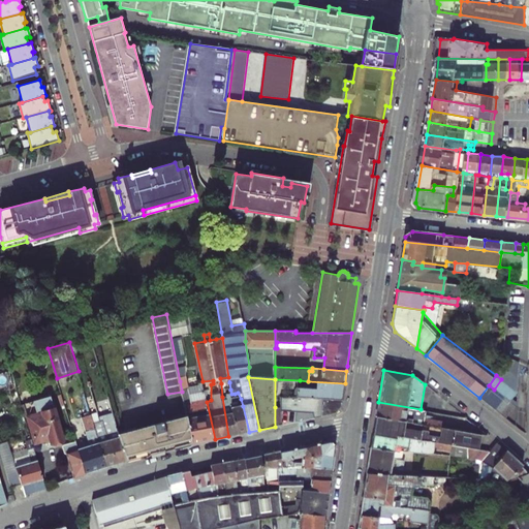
[(499,393),(506,383),(501,379),(494,390),(499,393)]
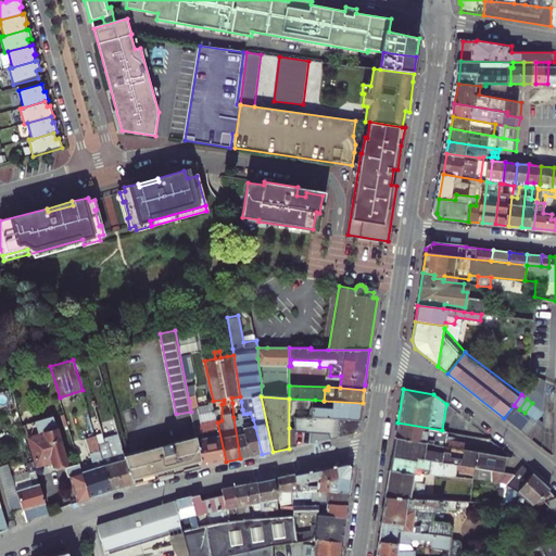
[(191,412),(197,436),(203,466),(226,462),(217,422),(200,427),(199,426),(201,421),(198,403),(193,400),(189,401),(191,412)]
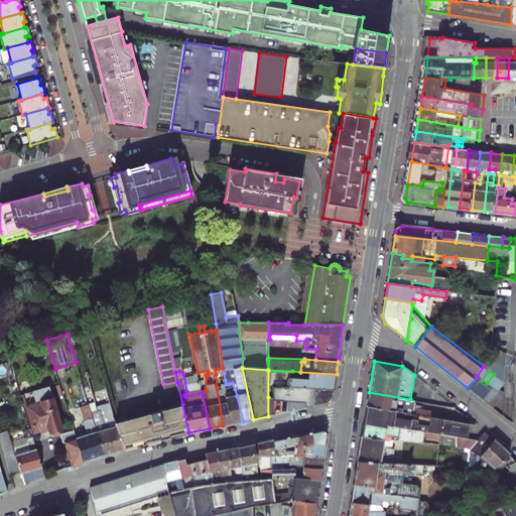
[(337,374),(300,372),(292,371),(292,376),(289,378),(289,382),(291,383),(291,386),(335,390),(337,374)]
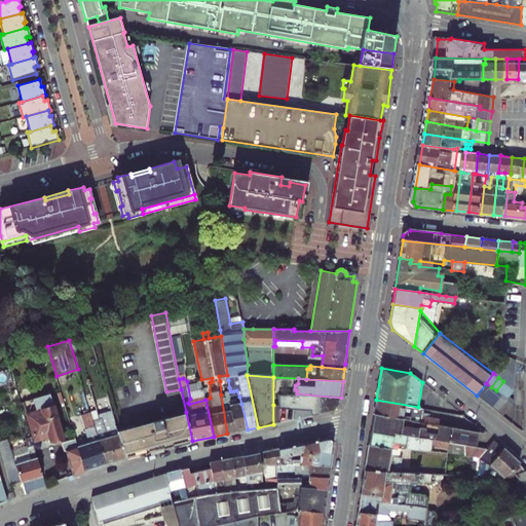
[(509,385),(503,381),(496,390),(501,396),(509,385)]
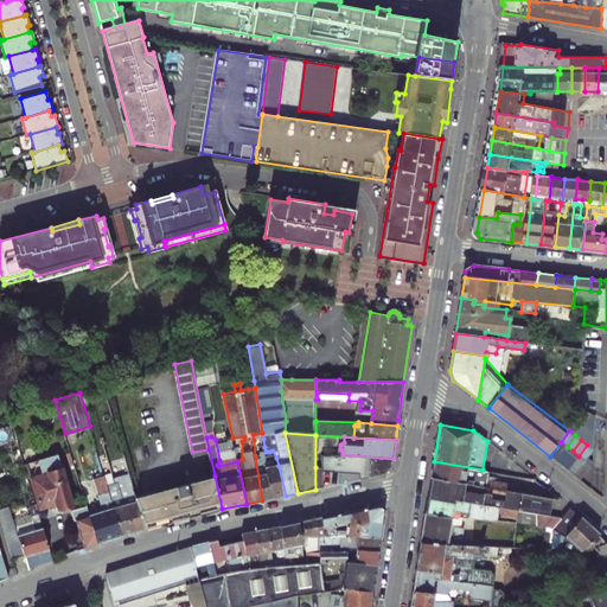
[(555,460),(567,447),(561,442),(550,457),(555,460)]
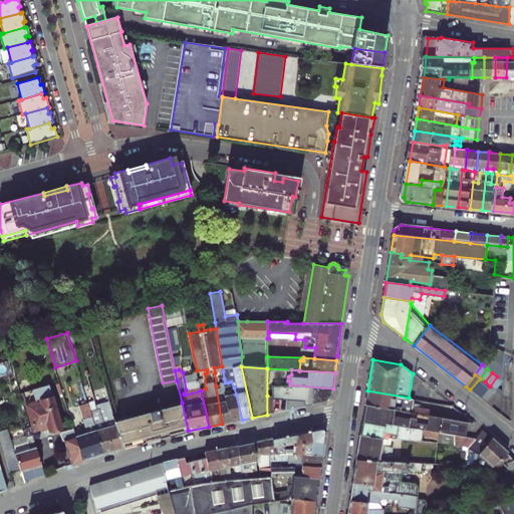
[(495,391),(503,380),(497,376),(490,387),(495,391)]
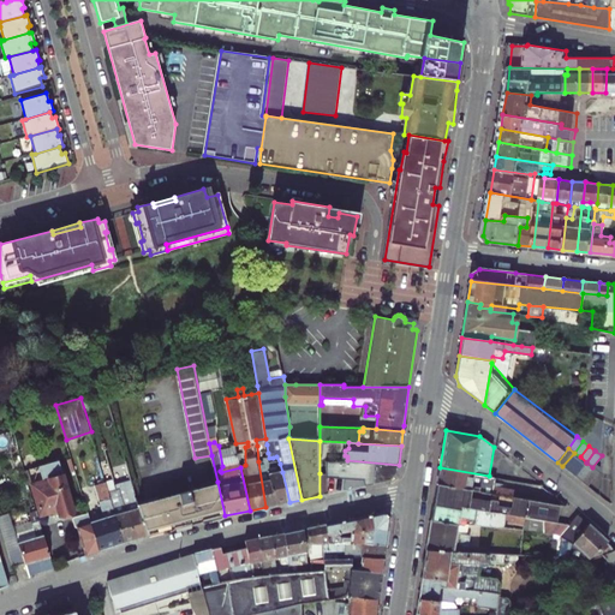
[(276,505),(270,466),(269,463),(269,458),(268,453),(264,453),(266,459),(258,461),(266,507),(274,506),(276,505)]
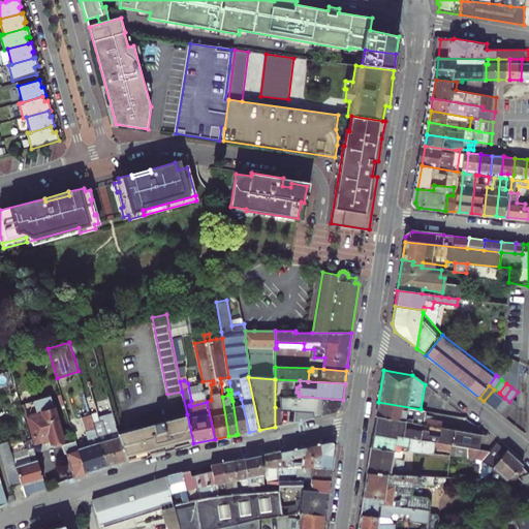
[(489,406),(499,393),(494,390),(484,401),(489,406)]
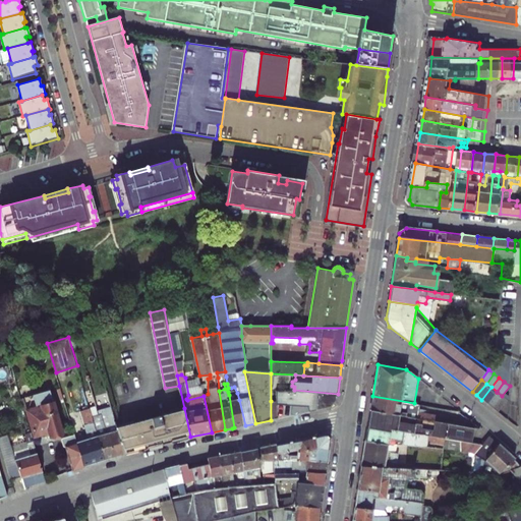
[(487,403),(497,392),(491,387),(481,400),(487,403)]
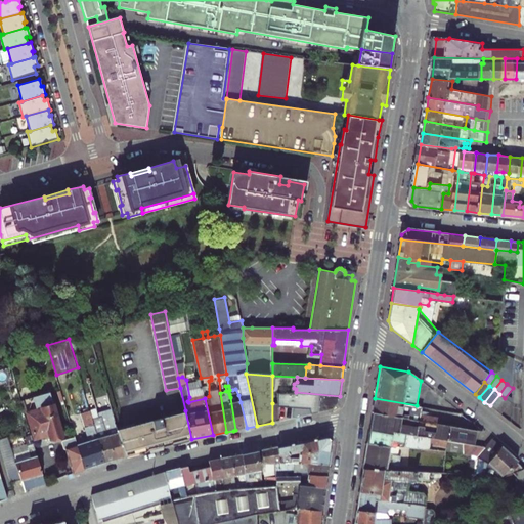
[(51,439),(63,435),(50,392),(34,397),(38,409),(28,412),(36,438),(49,434),(51,439)]
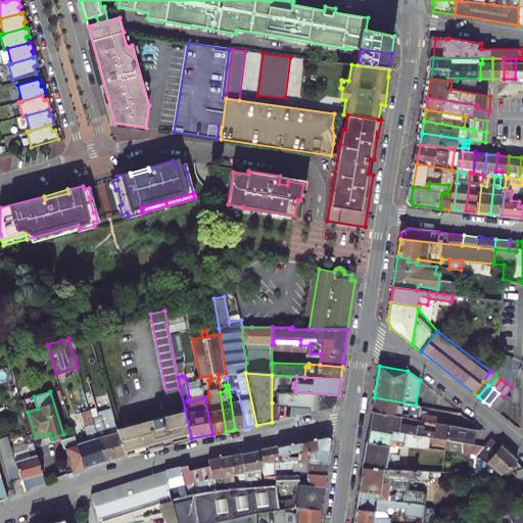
[(338,401),(339,395),(295,391),(279,392),(279,403),(279,406),(288,407),(288,403),(318,405),(317,412),(332,409),(335,406),(338,401)]
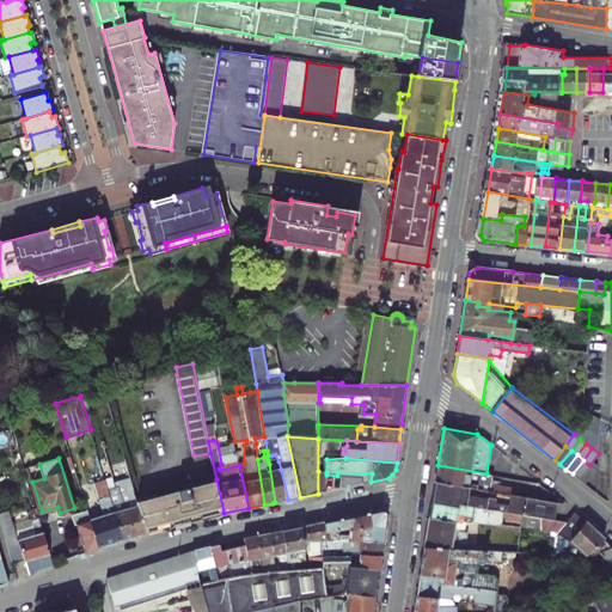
[(579,479),(589,465),(583,460),(573,473),(579,479)]
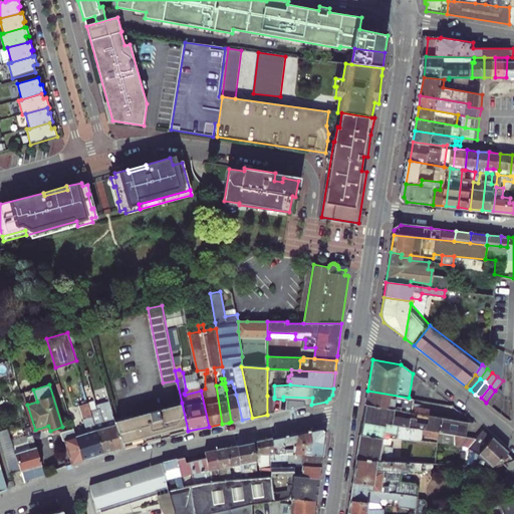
[(236,395),(234,388),(226,390),(231,422),(242,420),(236,395)]
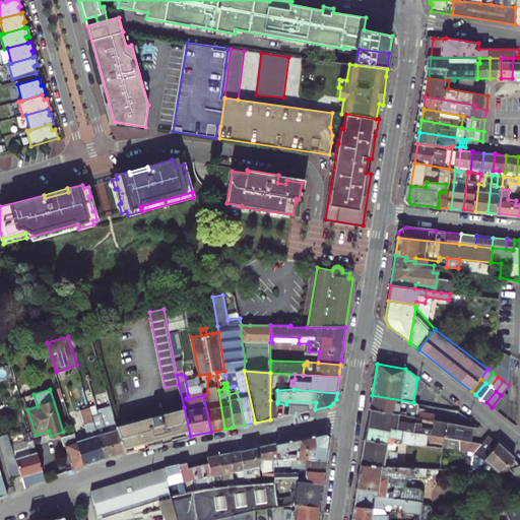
[(372,395),(370,410),(426,418),(427,411),(414,409),(415,403),(413,402),(372,395)]
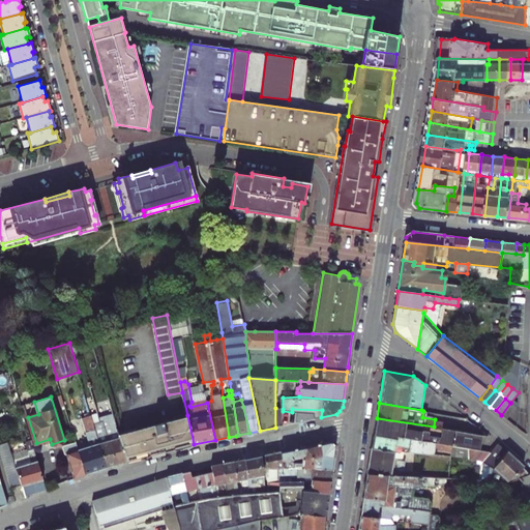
[(506,419),(516,407),(510,403),(501,415),(506,419)]
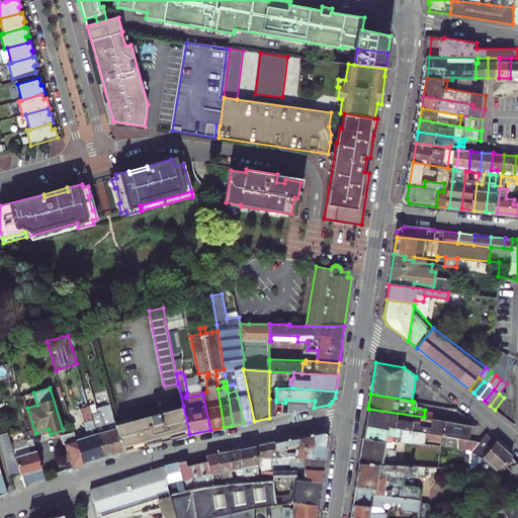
[(104,457),(91,413),(87,398),(81,399),(83,407),(81,407),(88,431),(89,432),(90,433),(90,434),(91,435),(76,440),(83,464),(104,457)]
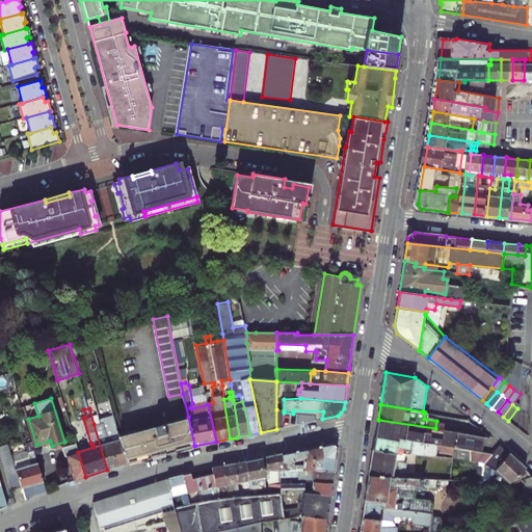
[(101,418),(102,422),(104,421),(117,467),(128,463),(120,435),(113,415),(101,418)]
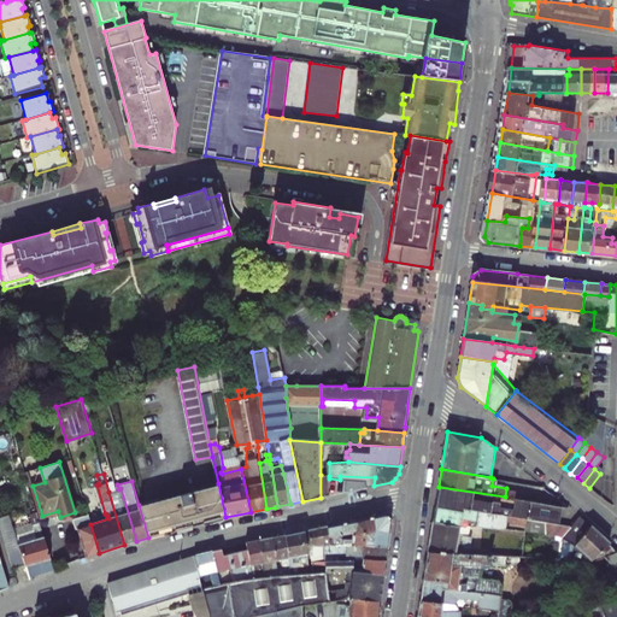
[(218,483),(139,505),(148,538),(224,517),(225,517),(218,483)]
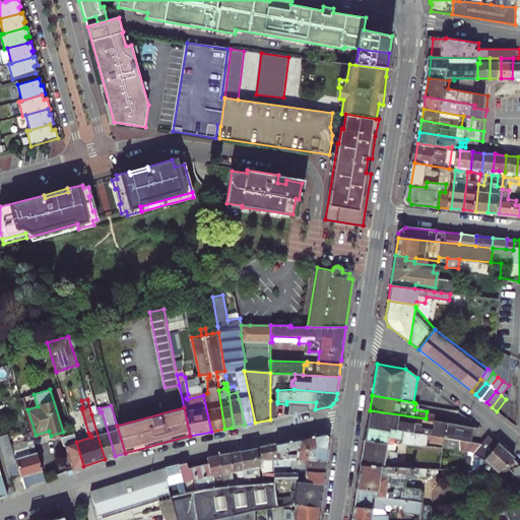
[(370,410),(367,429),(388,432),(389,430),(460,440),(470,441),(473,427),(438,420),(426,418),(370,410)]
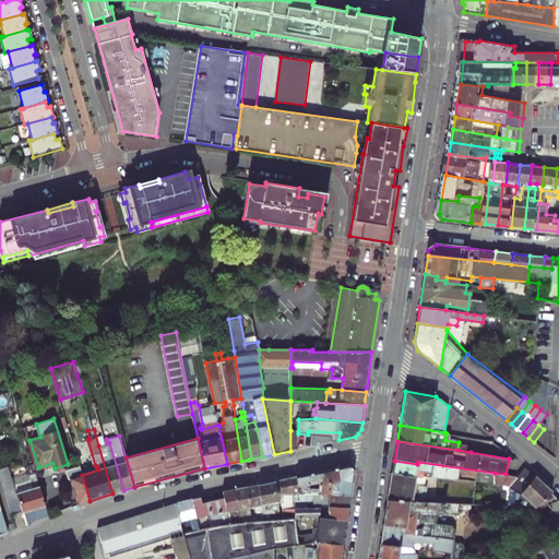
[(107,443),(98,445),(113,494),(123,490),(109,442),(107,443)]
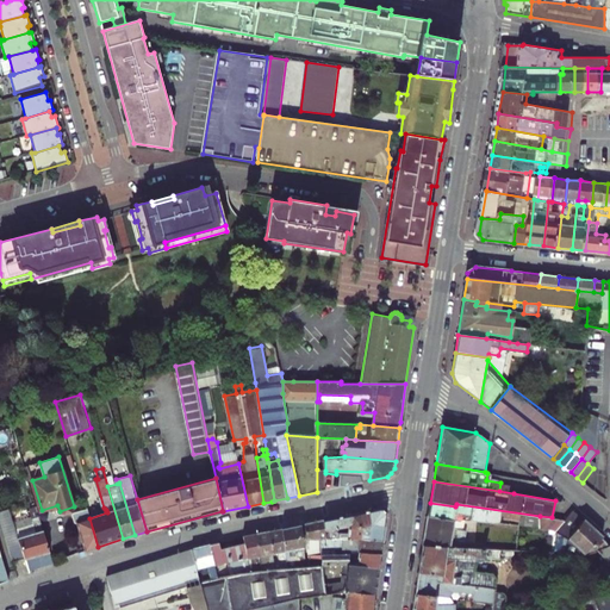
[(461,520),(539,528),(540,516),(456,504),(455,506),(430,503),(428,516),(455,521),(461,521),(461,520)]
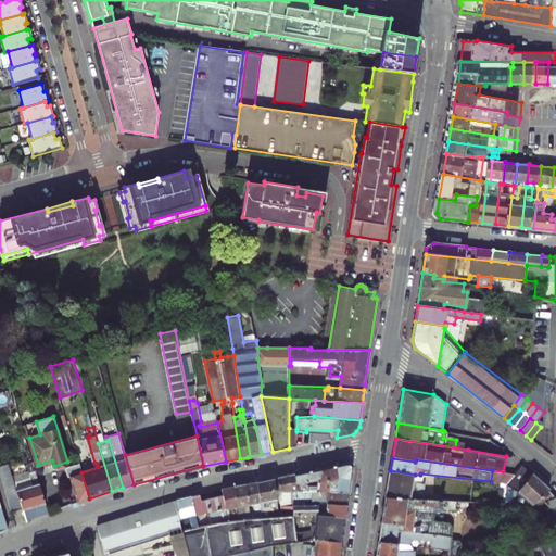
[(89,498),(81,472),(78,459),(73,460),(74,466),(70,467),(68,470),(71,477),(73,476),(79,502),(89,498)]
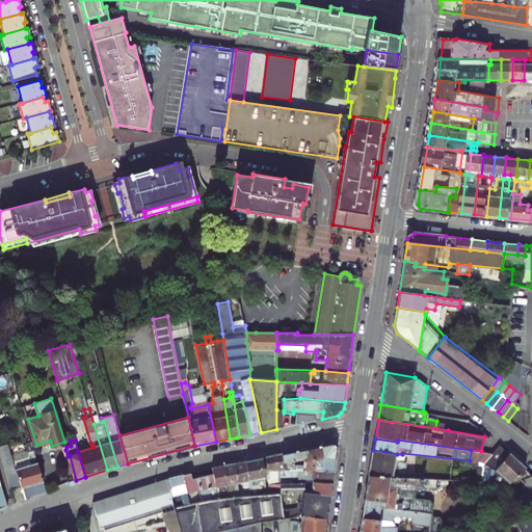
[(333,443),(291,452),(291,460),(292,467),(303,467),(304,461),(335,462),(338,449),(333,443)]
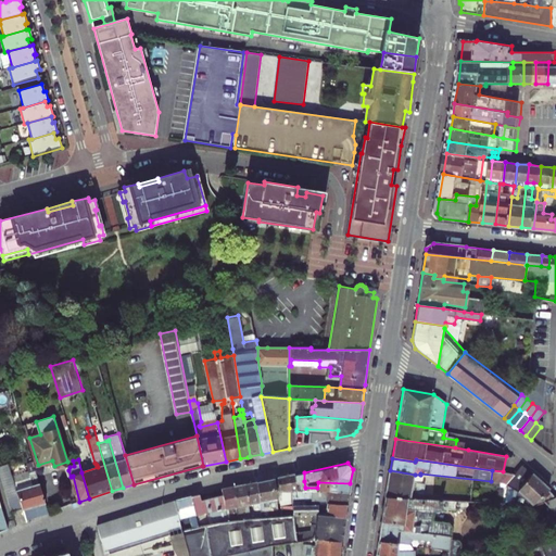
[(19,492),(10,464),(0,467),(0,470),(12,512),(24,508),(19,492)]
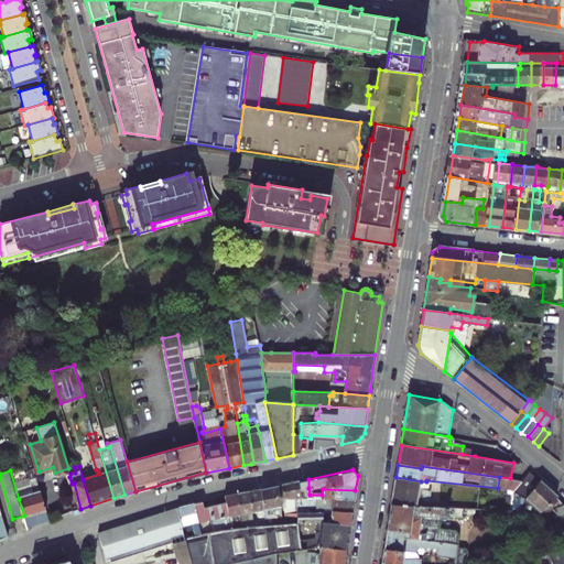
[(522,481),(513,491),(527,496),(539,480),(530,473),(522,481)]
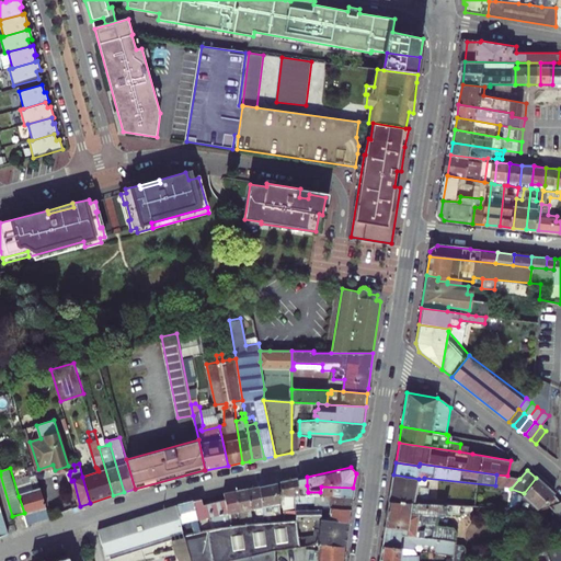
[(393,474),(389,502),(450,505),(447,499),(415,497),(419,479),(393,474)]
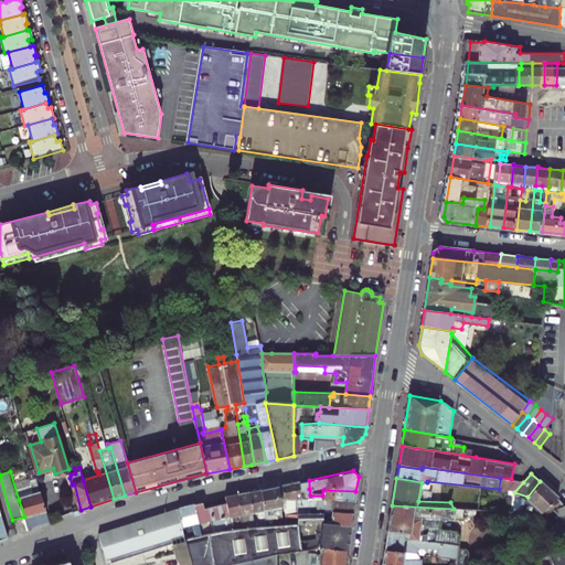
[(511,491),(514,492),(523,482),(511,479),(500,478),(499,489),(508,490),(511,491)]
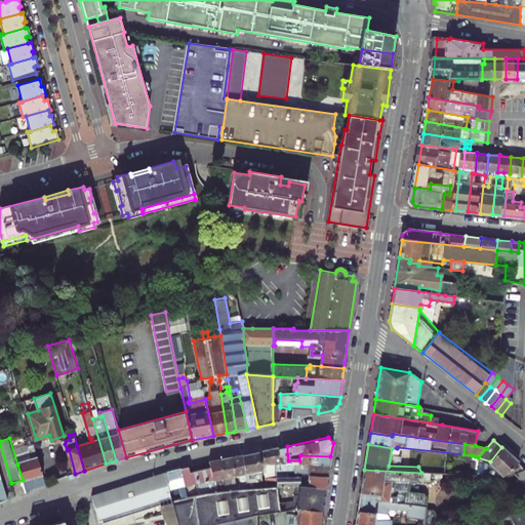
[(47,484),(36,447),(29,449),(33,460),(17,465),(23,480),(26,492),(47,484)]
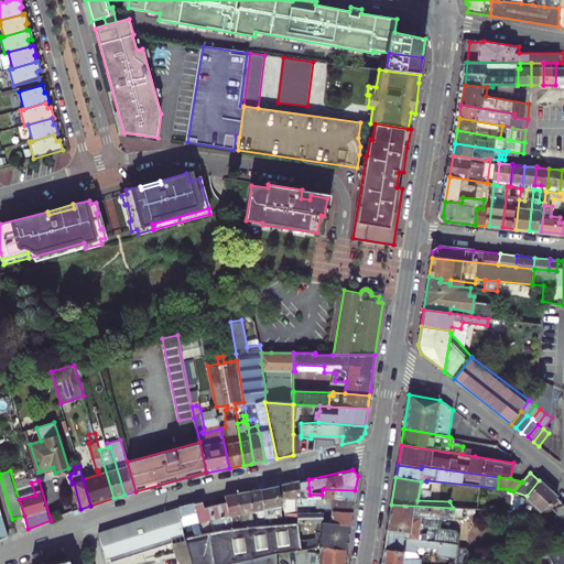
[(305,499),(304,488),(303,480),(282,485),(283,499),(305,499)]
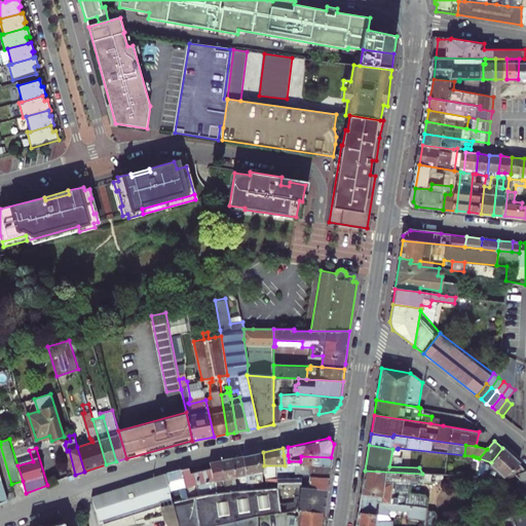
[(519,462),(502,448),(491,462),(489,463),(484,478),(503,479),(515,466),(518,463),(519,462)]
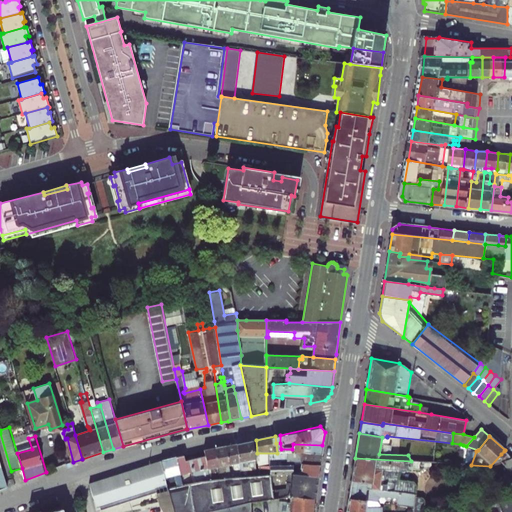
[(243,477),(251,476),(249,461),(255,460),(253,441),(238,443),(243,477)]
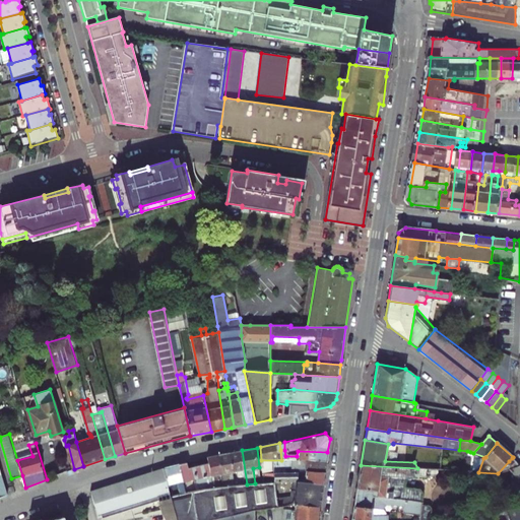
[(247,484),(242,450),(231,453),(235,472),(241,471),(243,478),(236,479),(236,481),(237,484),(247,484)]
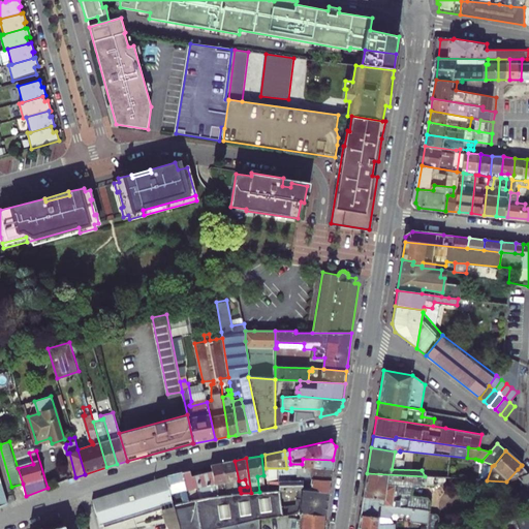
[(290,468),(332,469),(333,460),(303,459),(302,464),(290,464),(290,468)]
